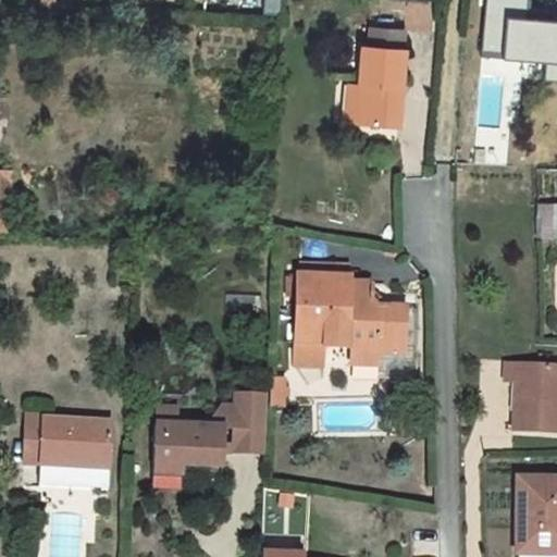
[(263,0),(262,13),(281,14),(281,0),(263,0)]
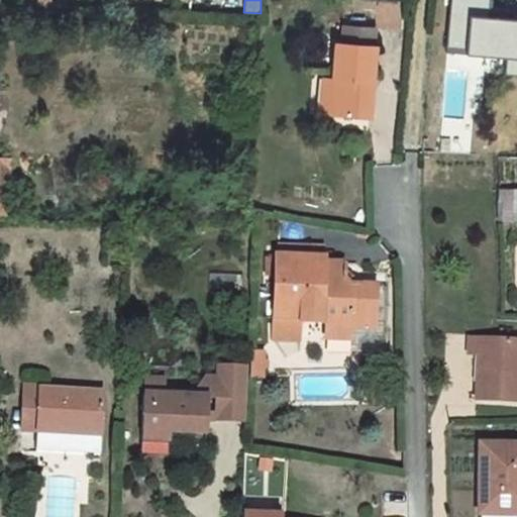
[(466,14),(449,13),(448,33),(464,34),(466,14)]
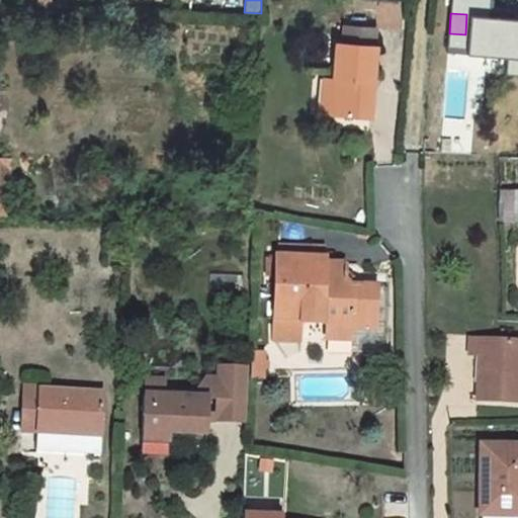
[(343,44),(374,46),(375,27),(344,25),(343,44)]
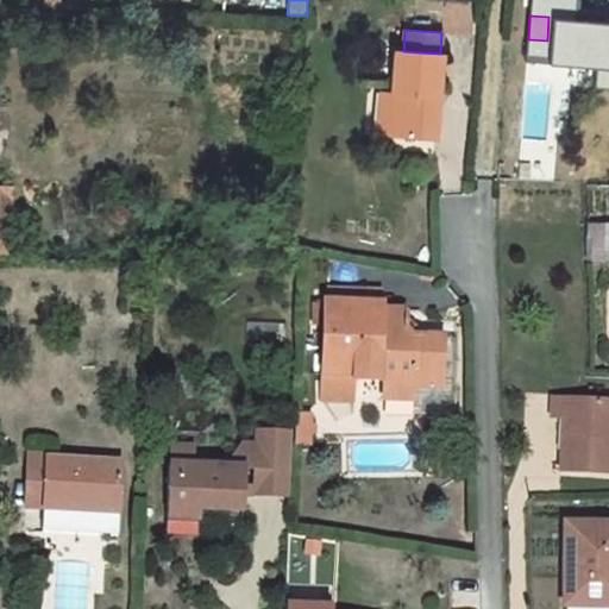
[(608,43),(590,39),(586,63),(604,67),(608,43)]
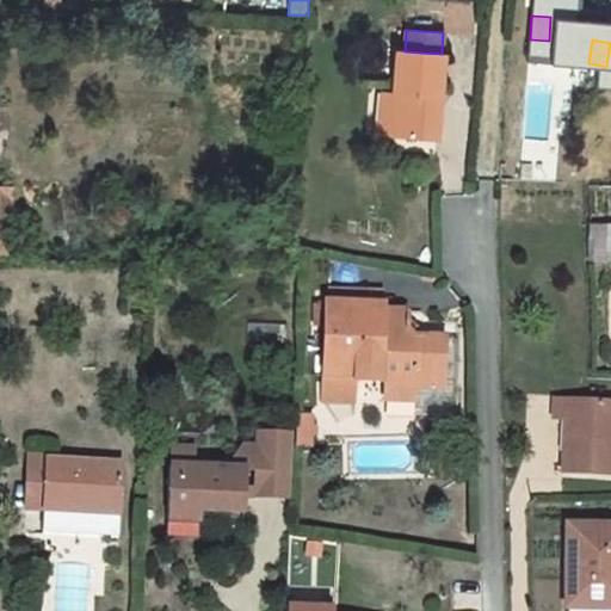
[(397,50),(394,93),(392,135),(437,139),(443,54),(442,54),(405,51),(397,50)]
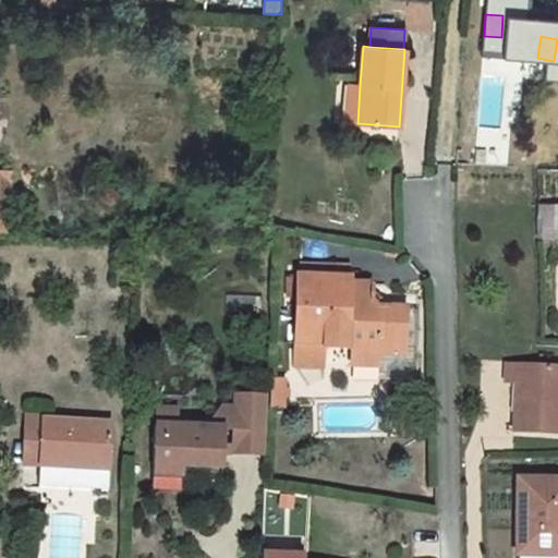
[(348,122),(358,123),(360,85),(350,84),(348,122)]
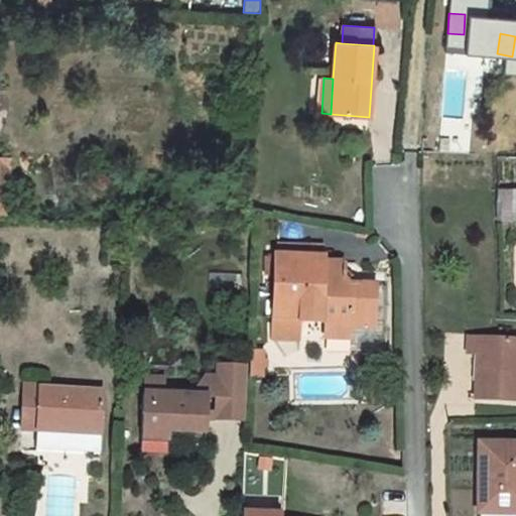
[(0,157),(0,219),(8,220),(10,158),(0,157)]
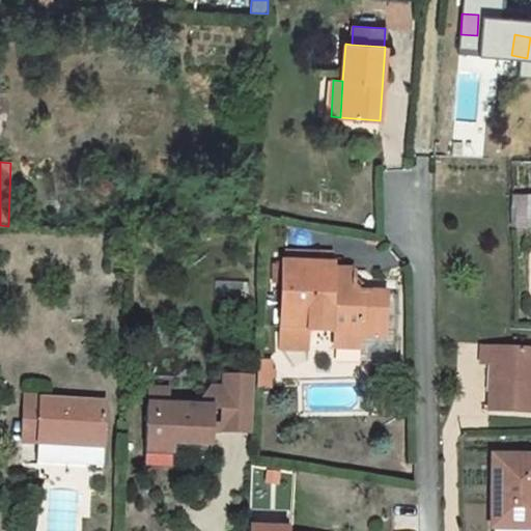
[(104,176),(94,186),(105,195),(114,187),(104,176)]
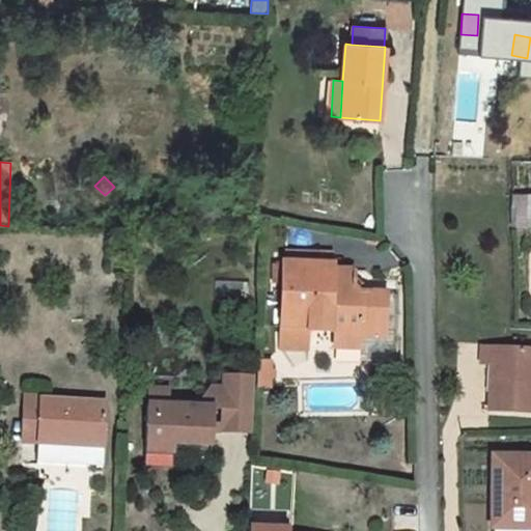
[(530,228),(530,196),(507,196),(507,207),(516,207),(516,228),(530,228)]
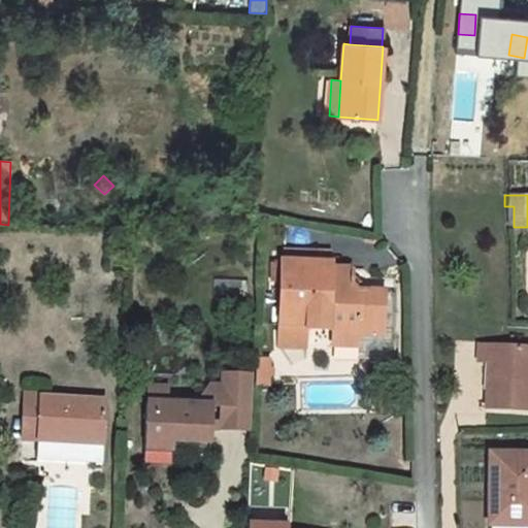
[(514,206),(504,206),(504,227),(514,227),(514,206)]
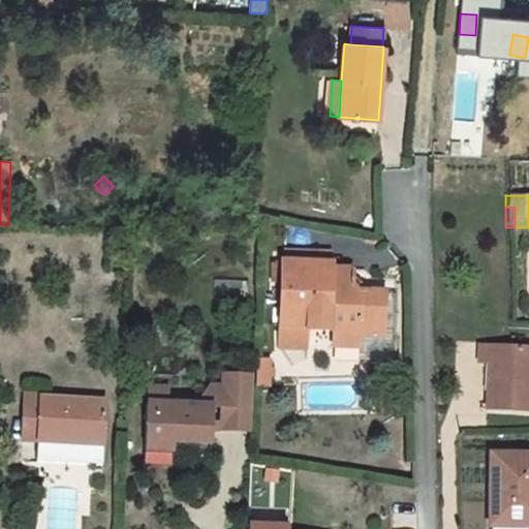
[(282,251),(281,263),(313,265),(313,269),(329,270),(329,252),(282,251)]
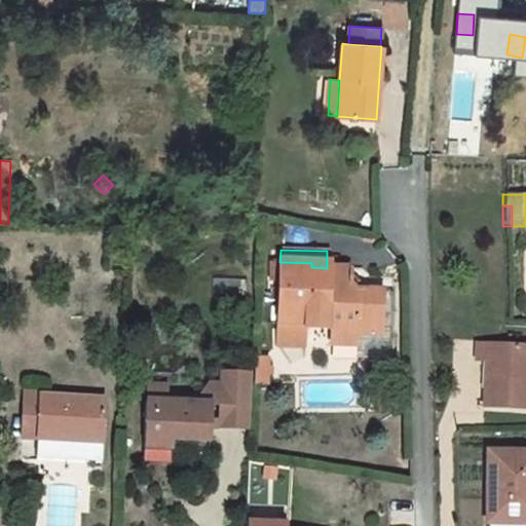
[(278,323),(306,324),(307,324),(311,328),(323,328),(328,325),(331,330),(331,346),(358,346),(358,334),(375,334),(376,309),(381,309),(381,295),(381,291),(354,291),(348,285),(349,268),(327,268),(311,267),(311,263),(279,262),(278,323)]
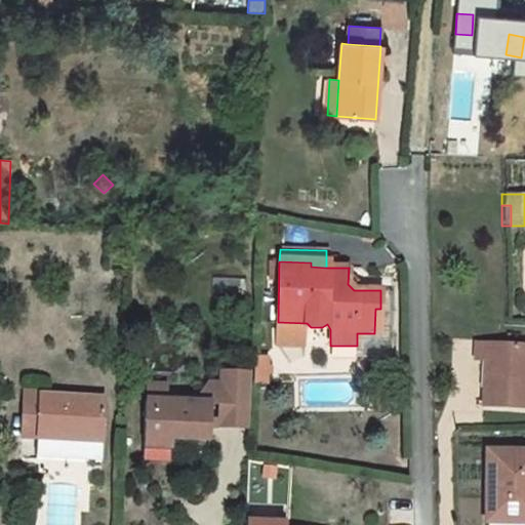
[(390,294),(380,294),(380,309),(375,309),(374,333),(357,333),(357,346),(356,357),(390,358),(390,294)]
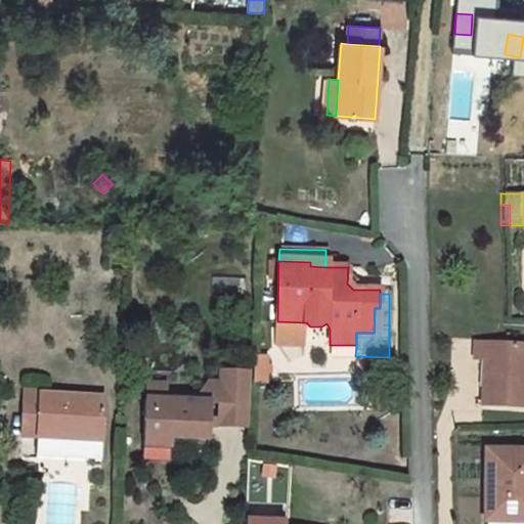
[(305,322),(277,321),(276,343),(304,344),(305,322)]
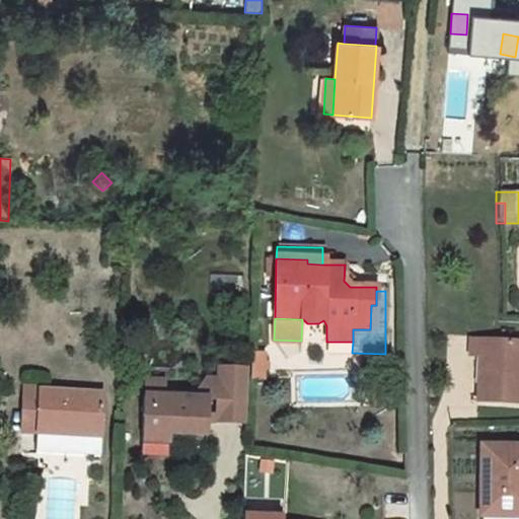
[(478,384),(477,401),(518,403),(518,342),(470,340),(470,356),(484,357),(482,384),(478,384)]
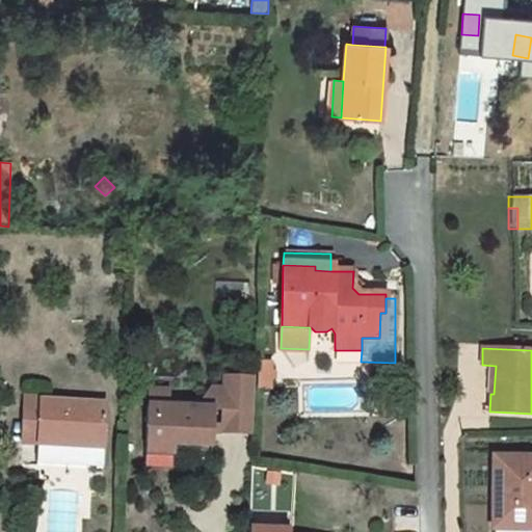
[(259,363),(258,388),(270,388),(270,382),(275,379),(276,372),(271,369),(271,363),(259,363)]
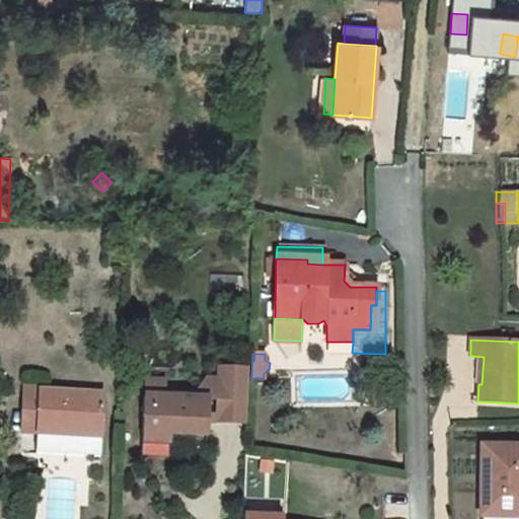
[(248,367),(223,366),(222,379),(222,394),(247,395),(248,367)]
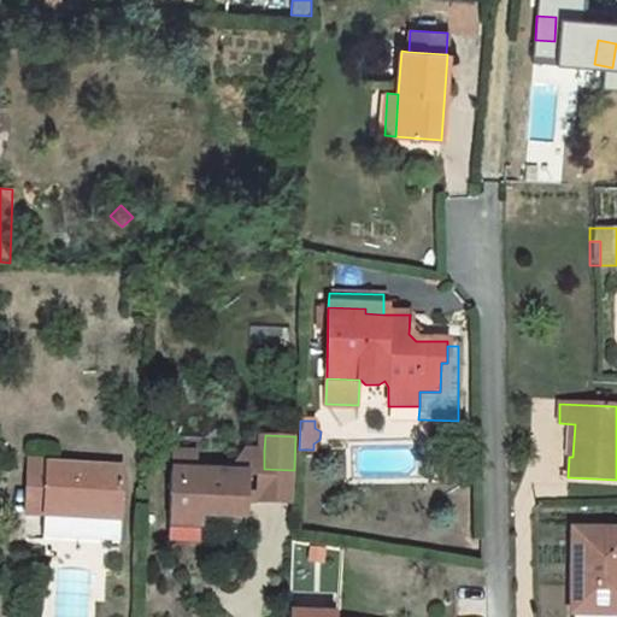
[(198,452),(171,451),(169,524),(200,526),(201,517),(201,507),(247,510),(247,503),(248,475),(197,472),(197,465),(198,452)]
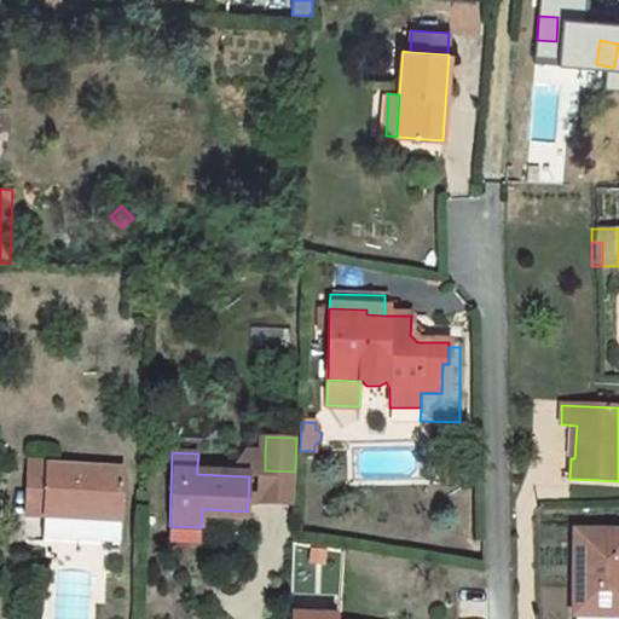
[(236,468),(197,467),(197,474),(249,476),(248,504),(294,505),(295,472),(265,470),(265,452),(247,452),(236,468)]
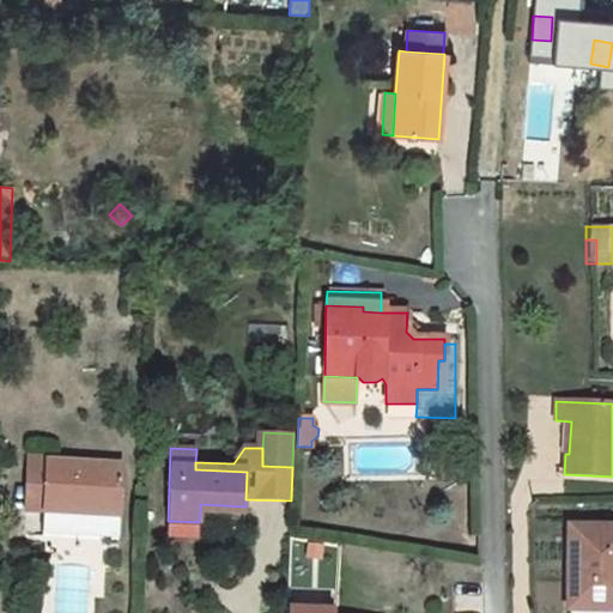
[(44,511),(47,461),(29,460),(26,510),(44,511)]
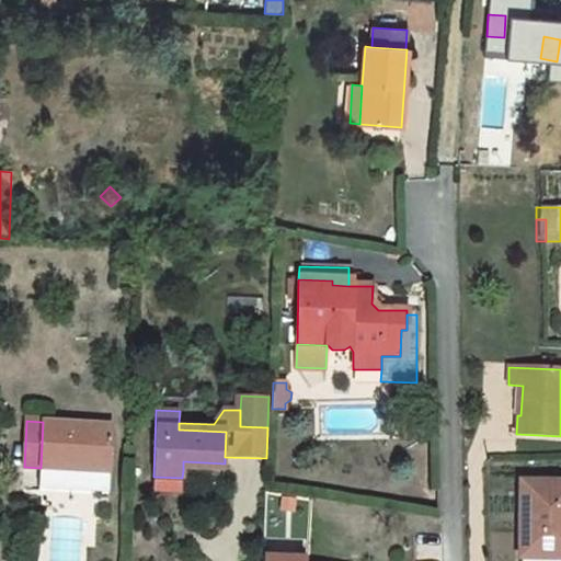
[(43,422),(41,468),(39,487),(109,493),(112,425),(43,422)]
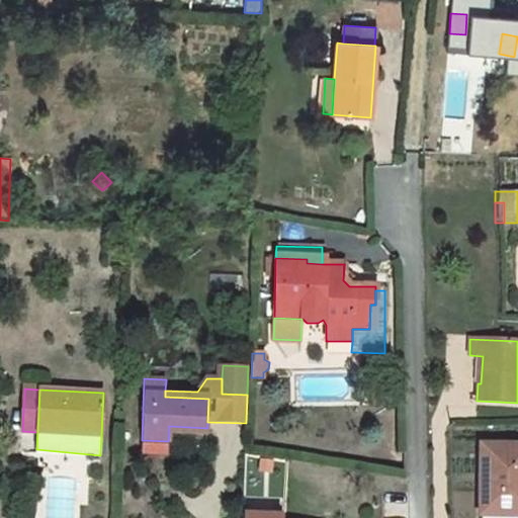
[(207,428),(169,426),(169,434),(207,435),(207,428)]
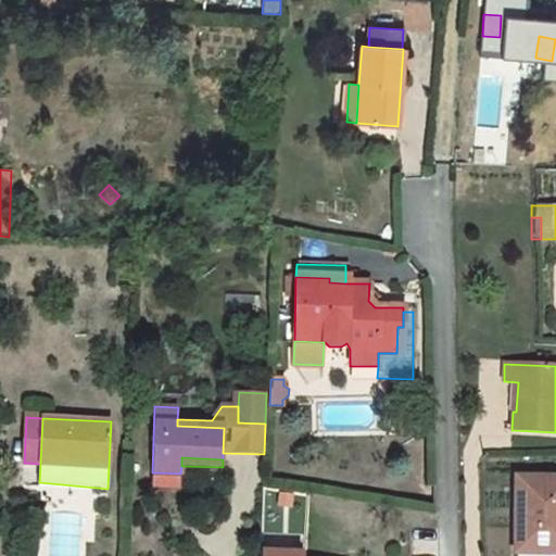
[(180,474),(152,472),(151,487),(180,487),(180,474)]
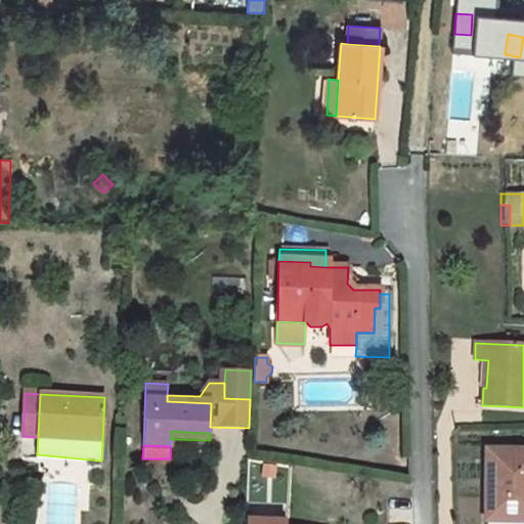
[(523,450),(486,450),(485,521),(504,522),(523,522),(523,450)]
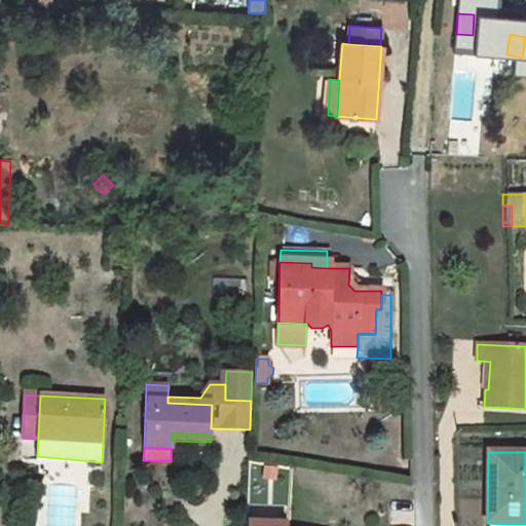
[(276,479),(276,465),(264,465),(263,479),(276,479)]
